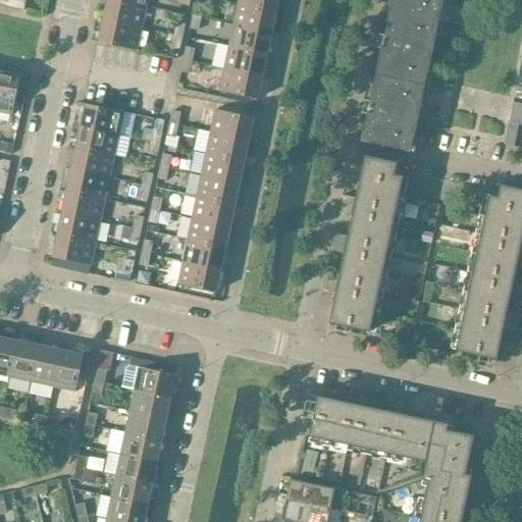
[(24,2),(14,0),(12,0),(11,7),(22,10),(24,2)]
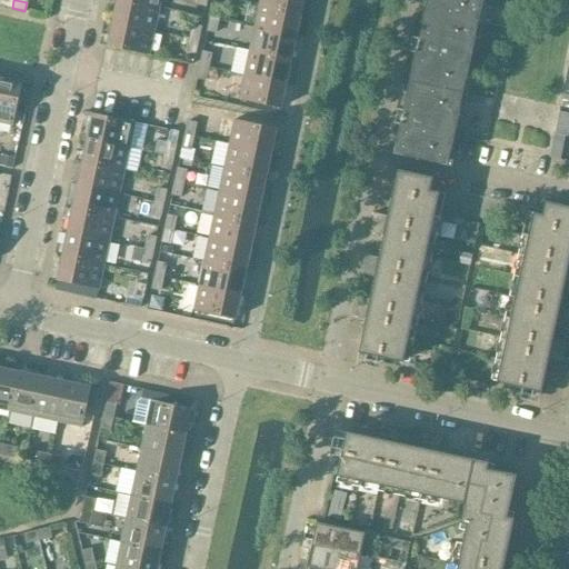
[(159,8),(125,0),(117,0),(112,22),(153,31),(159,8)]
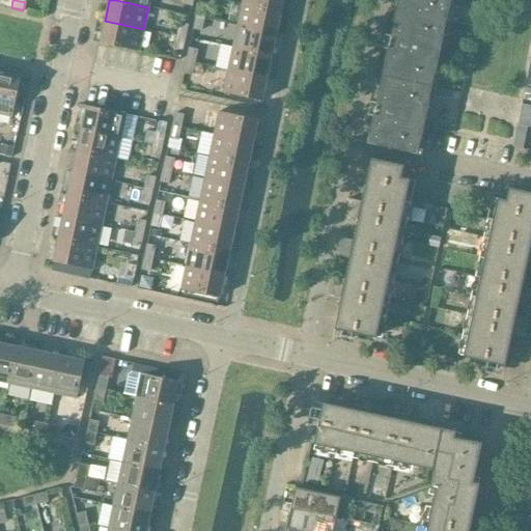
[(283,0),(242,0),(242,4),(281,12),(283,0)]
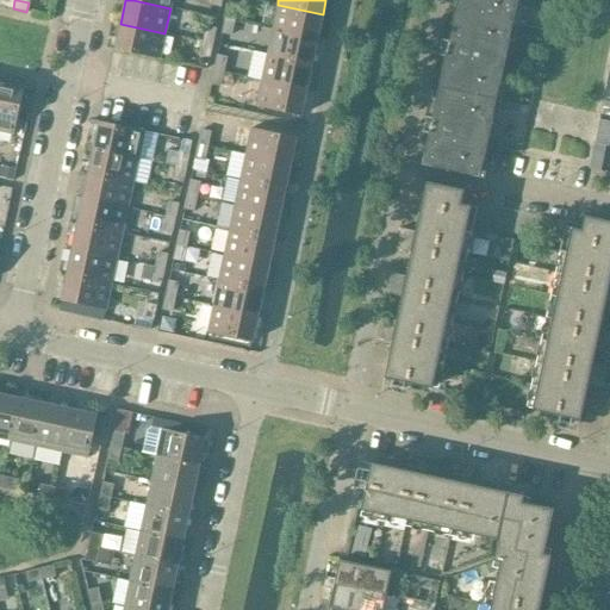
[(456,0),(454,12),(512,24),(517,0),(456,0)]
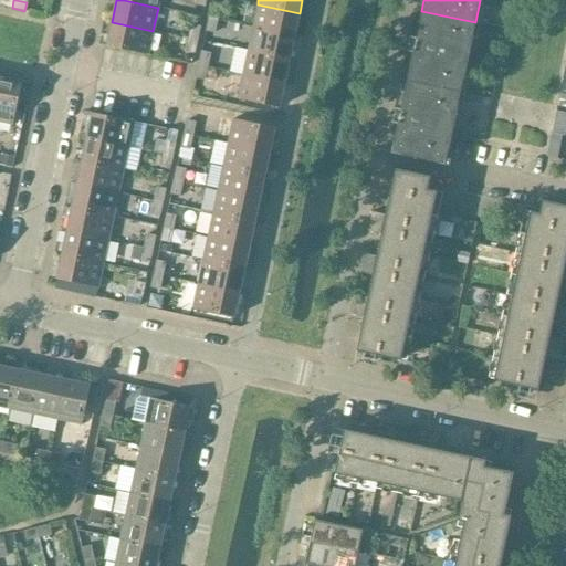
[(300,13),(258,4),(252,28),(294,37),(300,13)]
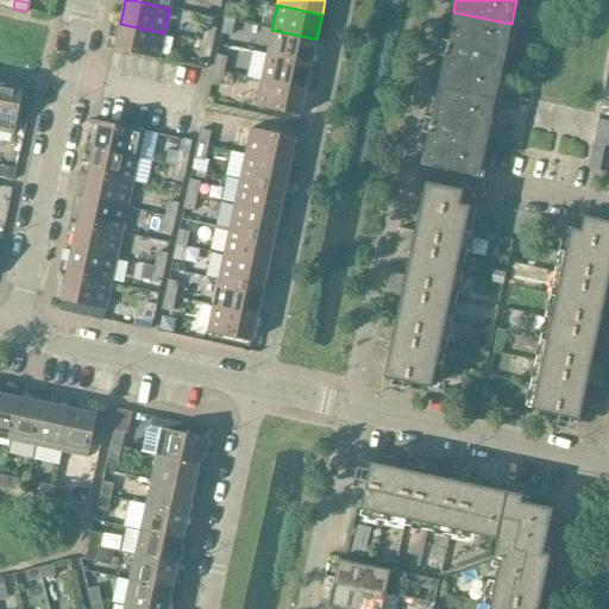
[(237,8),(227,6),(225,19),(234,22),(237,8)]
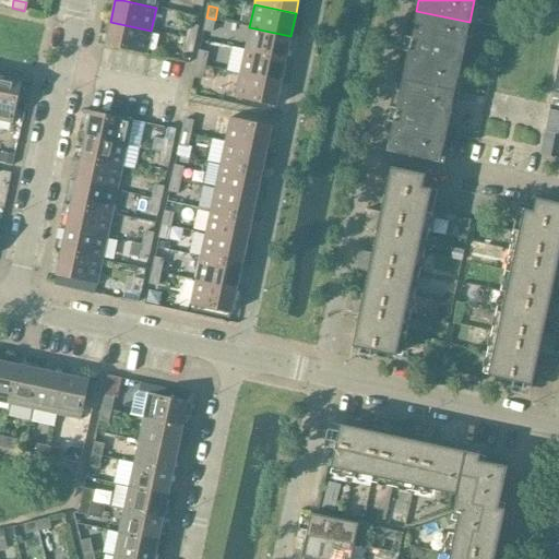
[(416,11),(402,81),(455,93),(470,22),(416,11)]
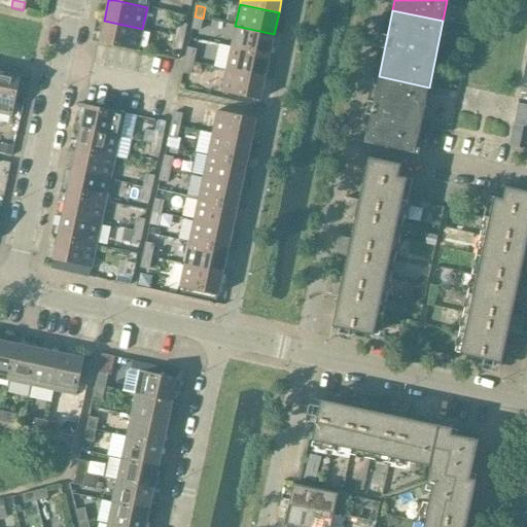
[(203,19),(195,16),(191,29),(200,31),(203,19)]
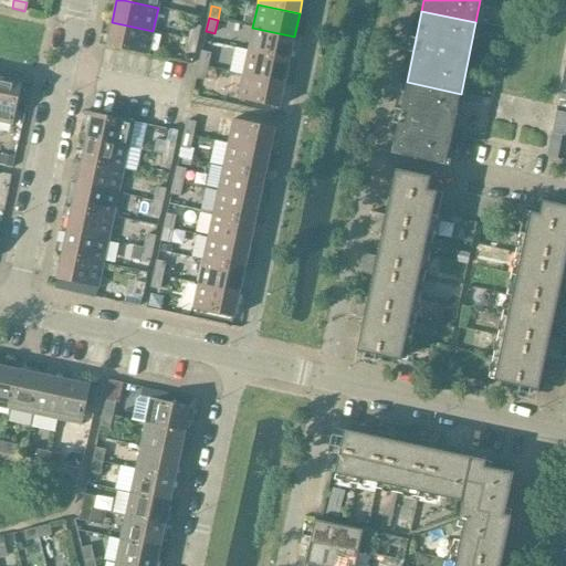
[(153,31),(112,22),(106,46),(148,55),(153,31)]
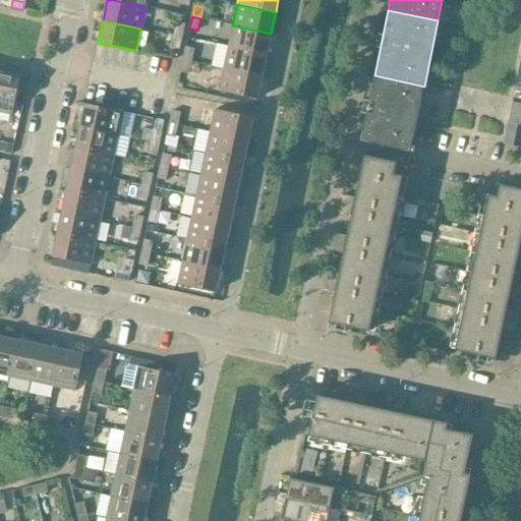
[(176,23),(173,36),(181,37),(184,25),(176,23)]
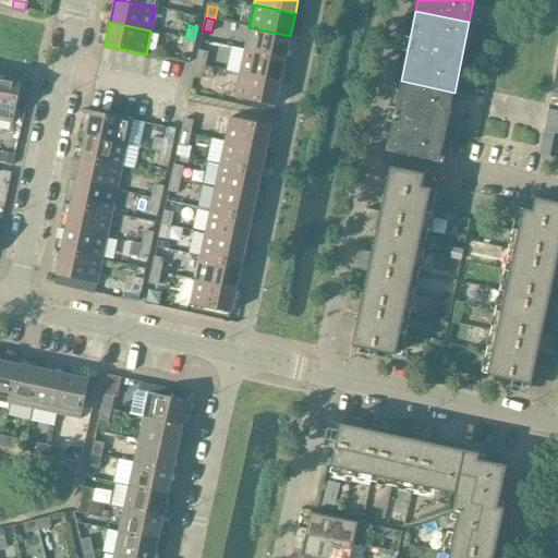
[(290,36),(249,27),(244,50),(284,59),(290,36)]
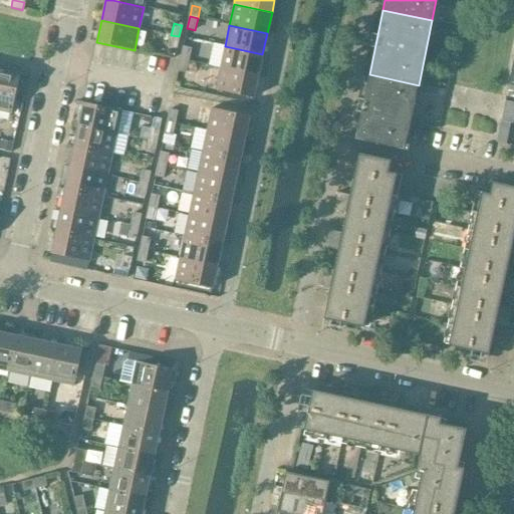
[(179,36),(171,35),(169,46),(177,48),(179,36)]
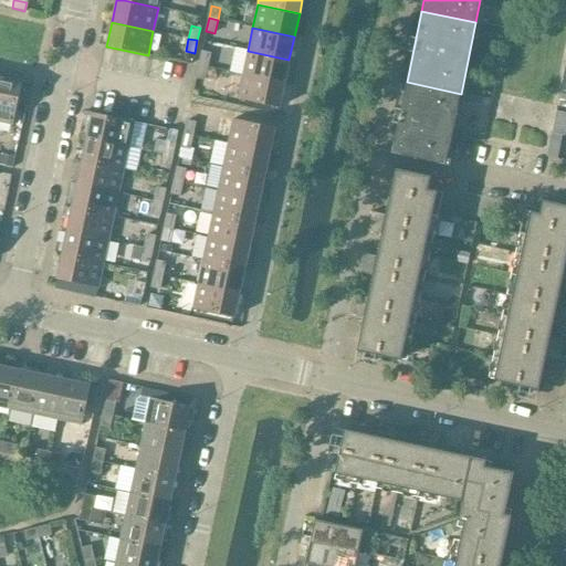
[(289,60),(248,51),(242,74),(284,83),(289,60)]
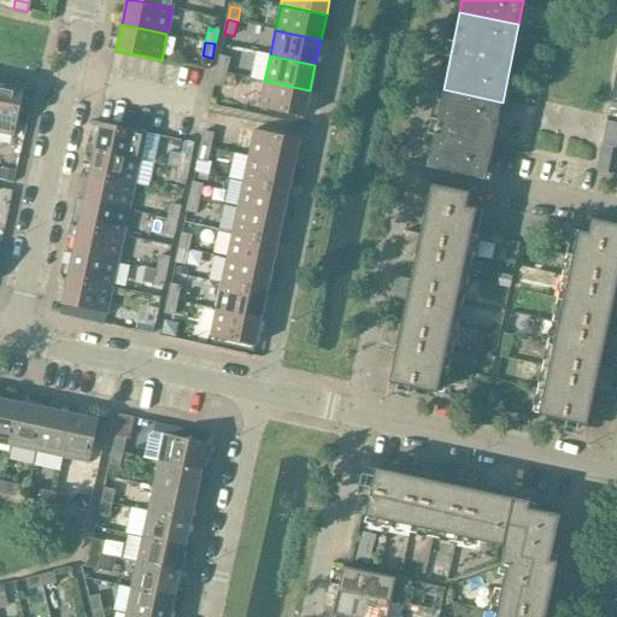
[(229,59),(219,57),(216,71),(225,74),(229,59)]
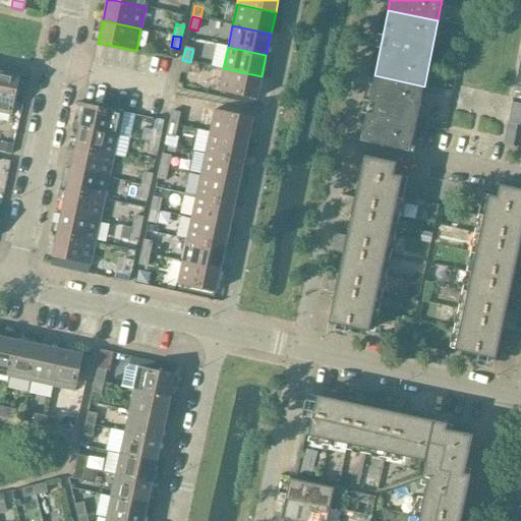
[(190,62),(182,60),(180,71),(188,73),(190,62)]
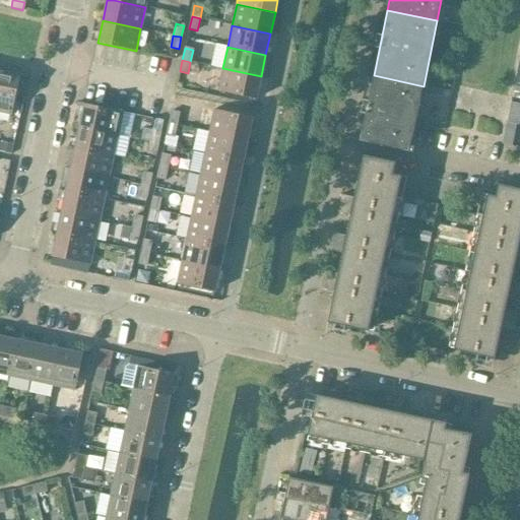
[(261,76),(222,68),(218,90),(256,99),(261,76)]
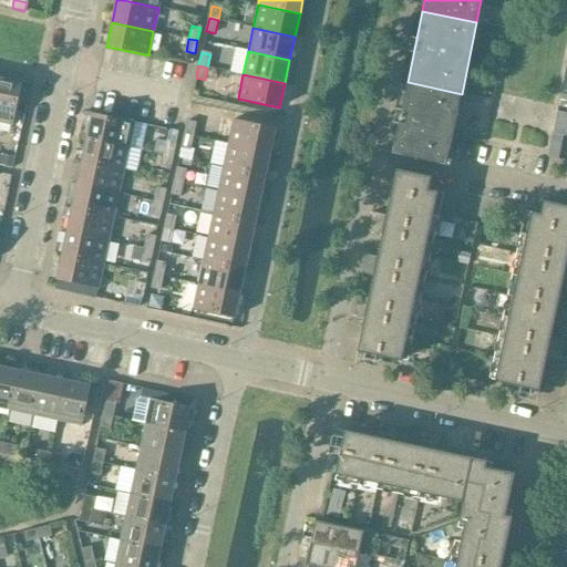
[(14,116),(19,96),(21,83),(0,79),(0,122),(12,125),(14,116)]
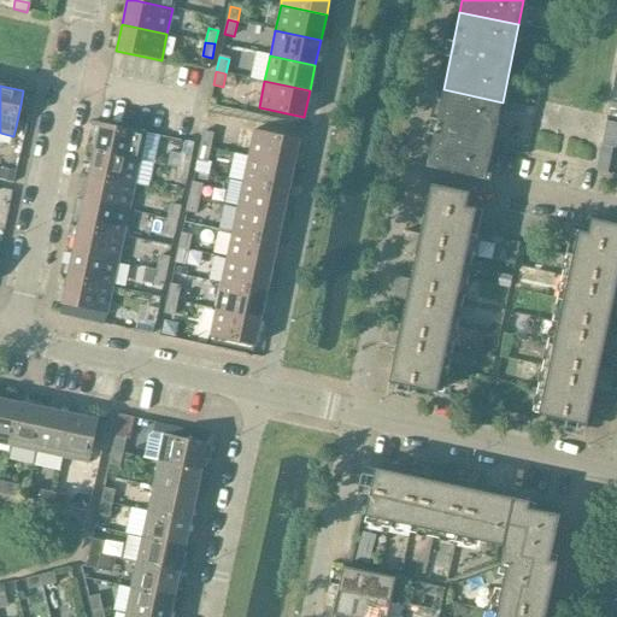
[(444,89),(436,121),(427,168),(486,180),(503,103),(444,89)]
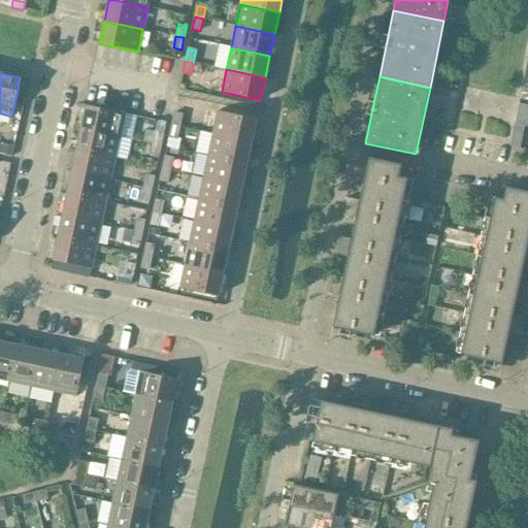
[(21,109),(25,91),(18,90),(13,108),(21,109)]
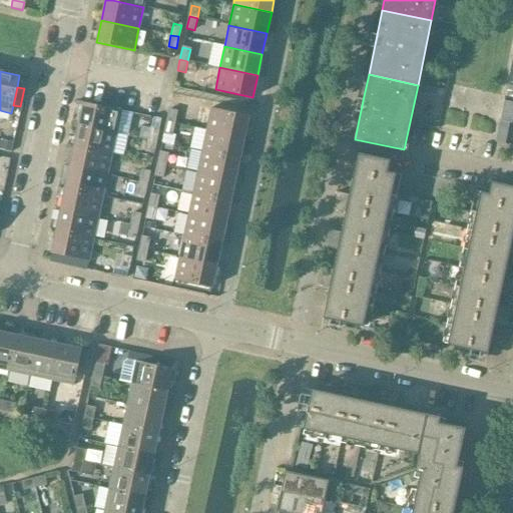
[(83,102),(78,125),(116,133),(121,111),(83,102)]
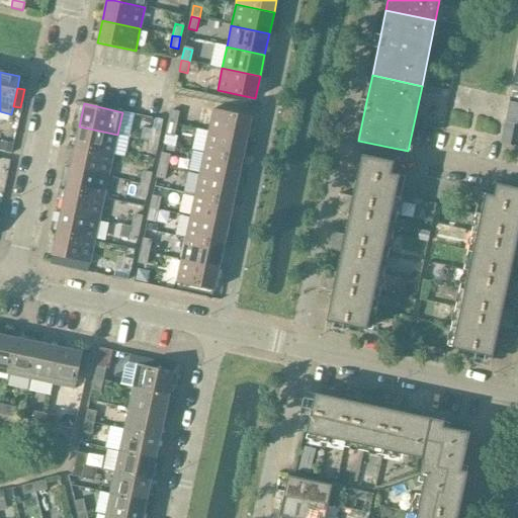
[(213,109),(208,132),(246,140),(251,117),(213,109)]
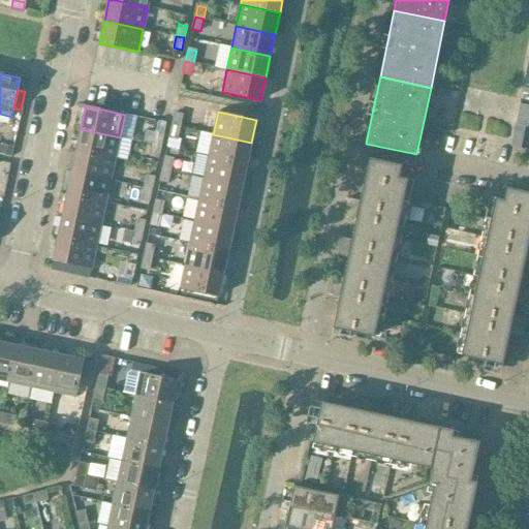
[(175,114),(172,125),(180,127),(182,116),(175,114)]
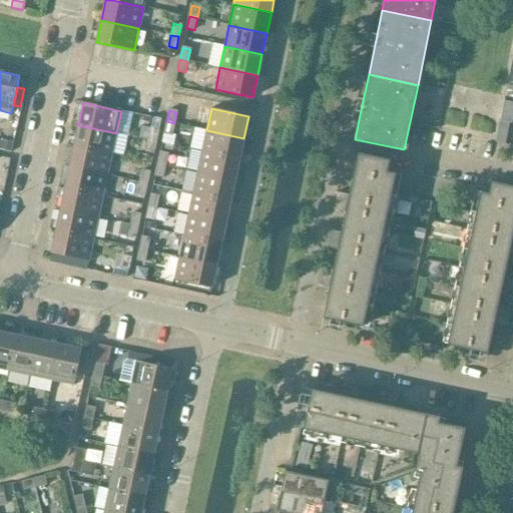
[(174,123),(166,121),(164,133),(172,135),(174,123)]
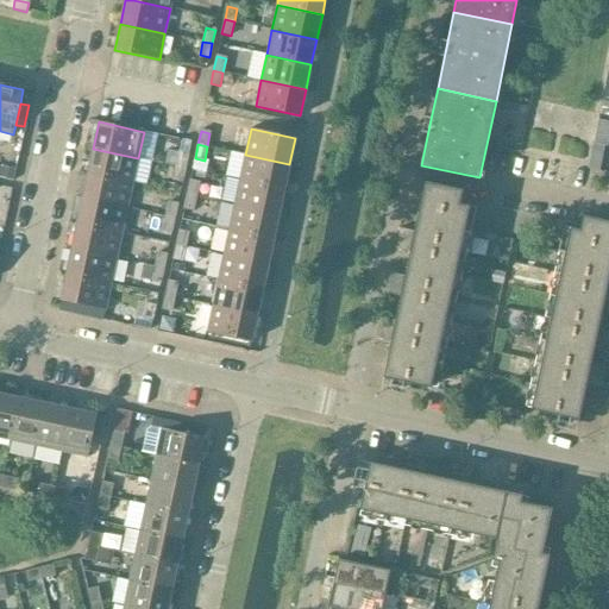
[(138,158),(93,149),(88,174),(132,183),(138,158)]
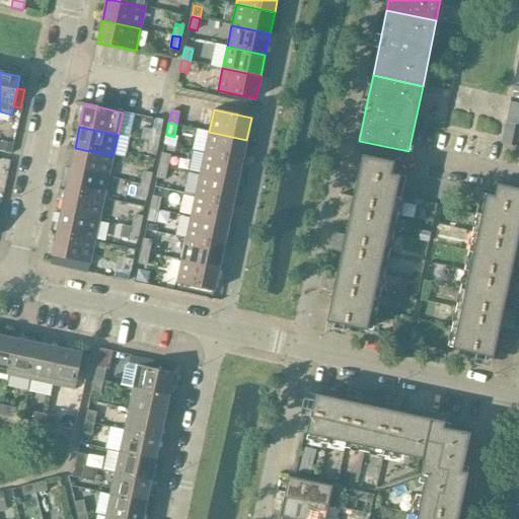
[(140,127),(138,138),(148,140),(150,129),(140,127)]
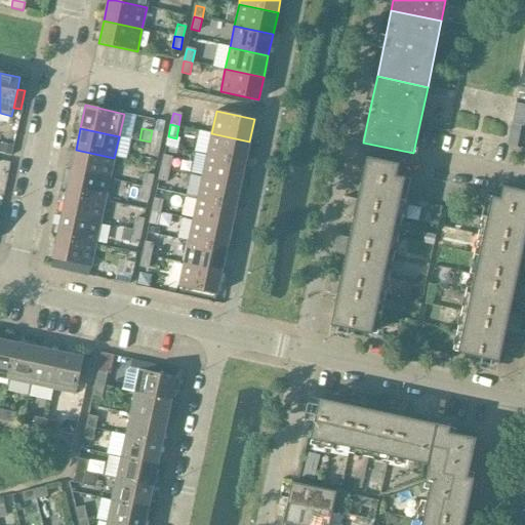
[(154,131),(152,144),(160,145),(162,133),(154,131)]
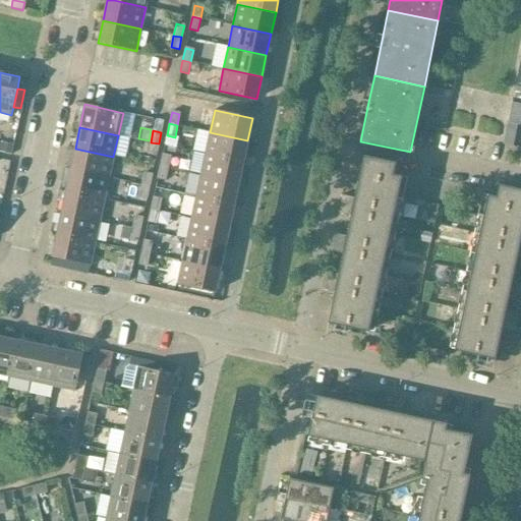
[(247,140),(210,132),(205,154),(243,162),(247,140)]
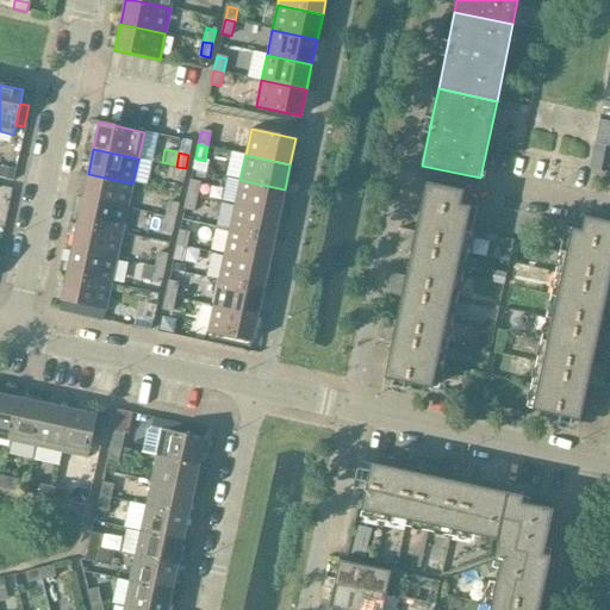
[(2,156),(0,169),(0,172),(12,175),(14,159),(2,156)]
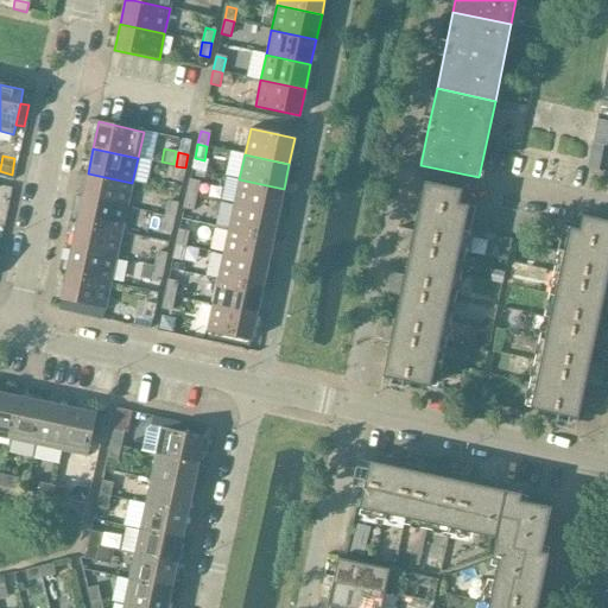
[(185,168),(176,166),(172,179),(182,182),(185,168)]
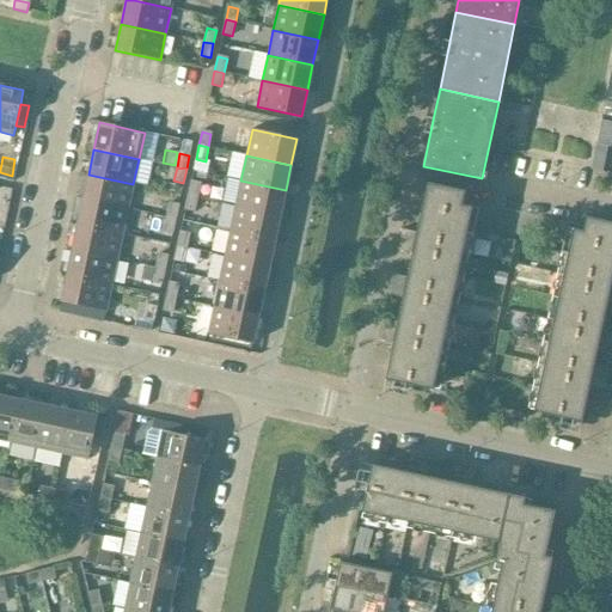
[(133,184),(89,175),(83,200),(128,209),(133,184)]
